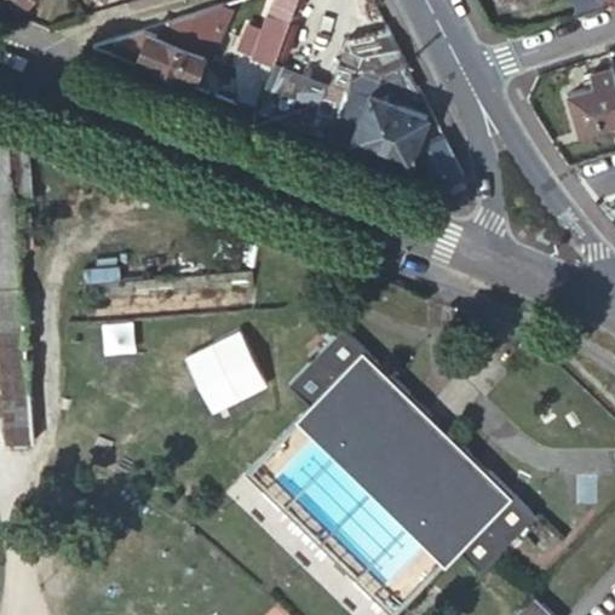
[(298,0),(272,0),(251,58),(272,68),(298,0)]
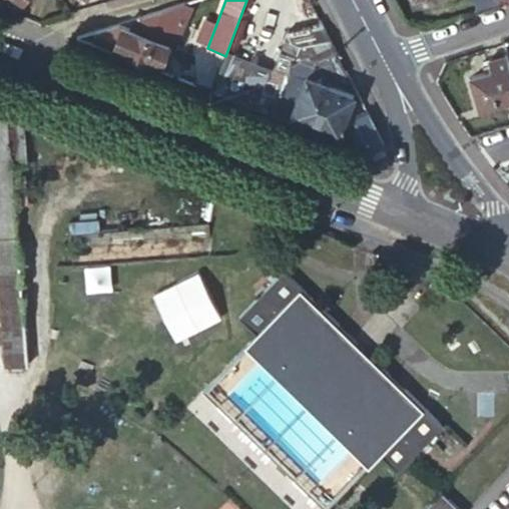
[(483,0),(487,8),(496,5),(493,0),(483,0)]
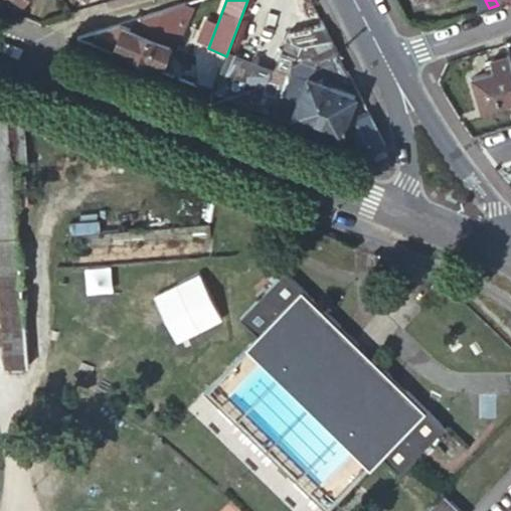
[(186,7),(178,26),(185,28),(194,4),(186,7)]
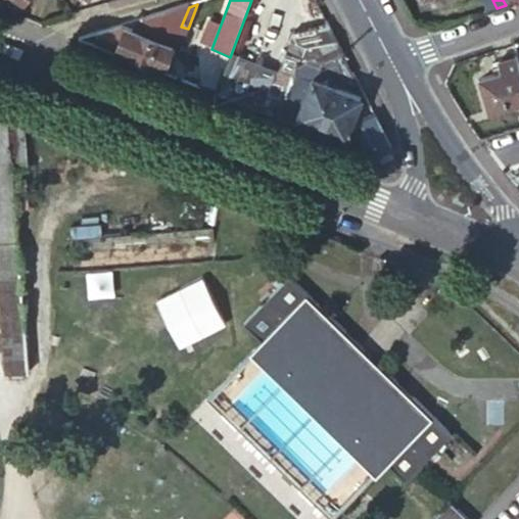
[(181,27),(189,7),(157,17),(170,21),(181,27)]
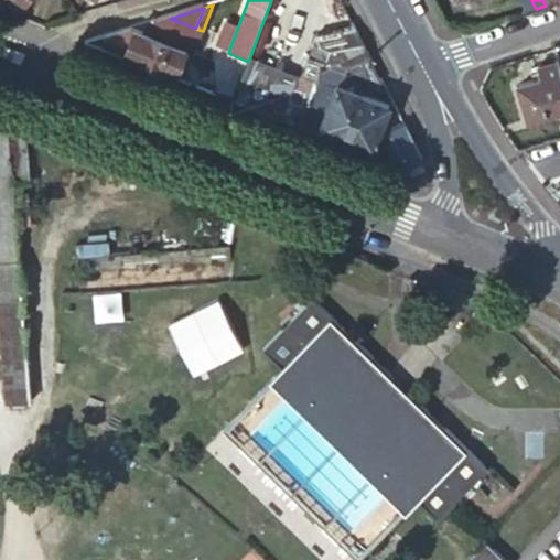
[(183,23),(170,19),(150,25),(144,38),(172,49),(183,23)]
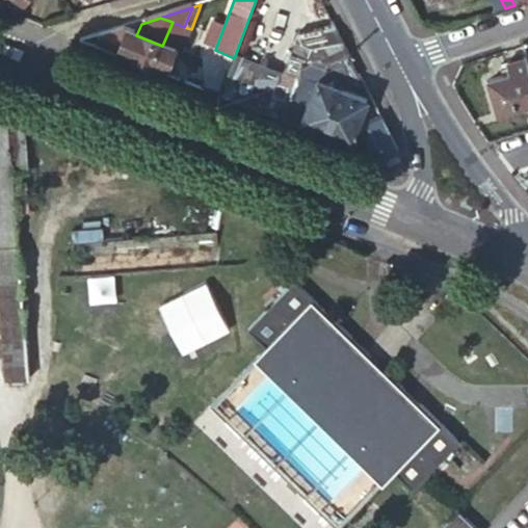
[(184,27),(173,22),(162,46),(175,51),(182,54),(191,29),(184,27)]
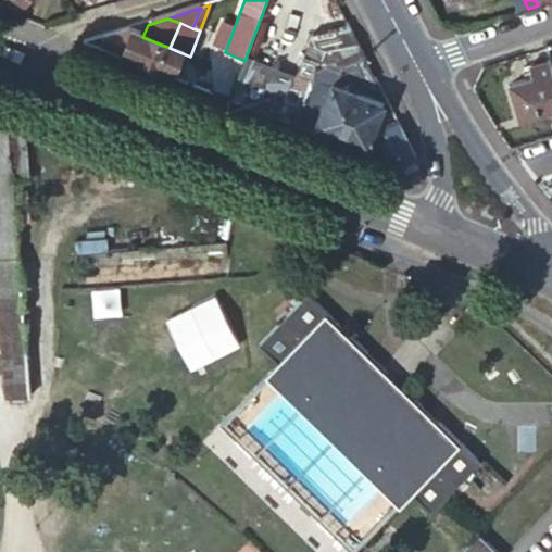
[(128,32),(121,34),(114,49),(125,52),(124,54),(140,60),(137,64),(155,72),(158,67),(174,74),(175,73),(183,53),(170,48),(142,37),(128,32)]
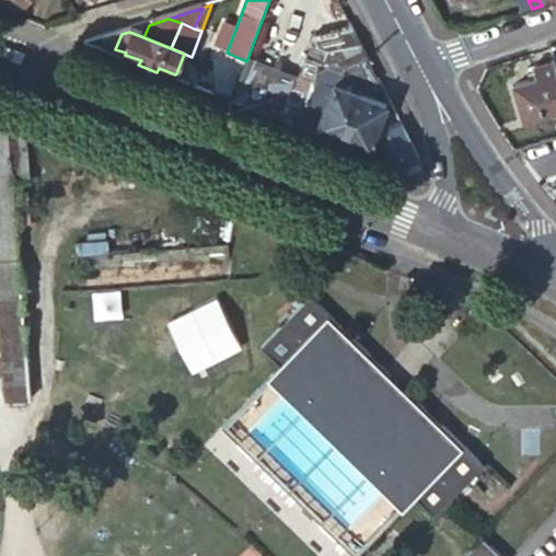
[(366,60),(352,34),(312,44),(296,82),(246,61),(231,104),(298,130),(322,62),(344,71),(366,60)]
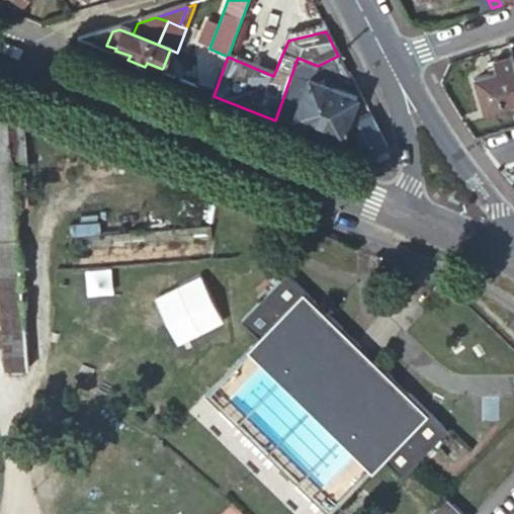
[(170,50),(163,68),(170,70),(177,53),(170,50)]
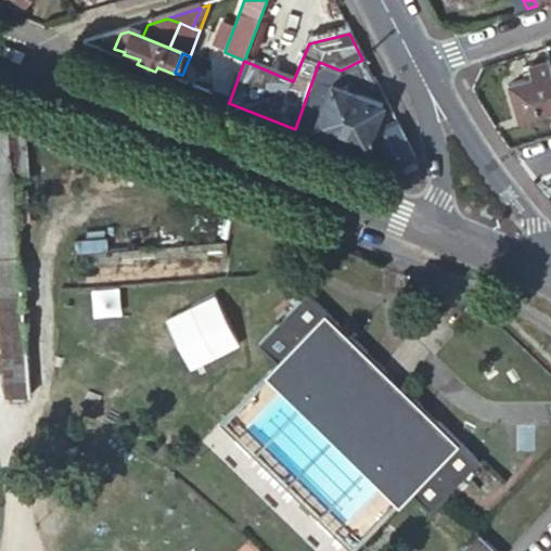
[(374,84),(362,60),(341,71),(319,62),(295,129),(314,136),(316,127),(366,146),(381,106),(374,84)]
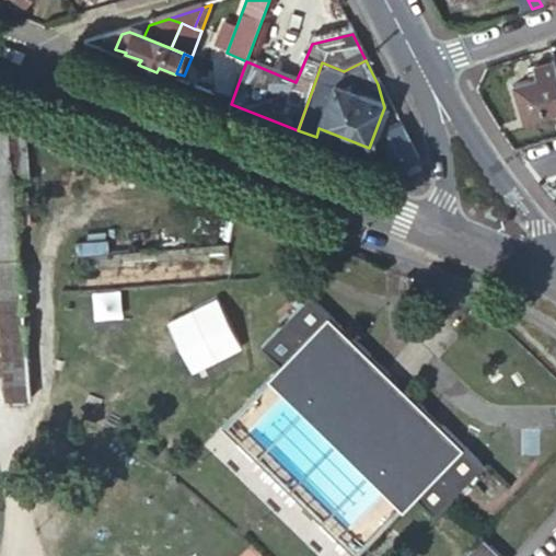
[(555,88),(555,87),(547,62),(529,68),(530,74),(524,77),(525,81),(511,87),(522,122),(555,109),(555,88)]
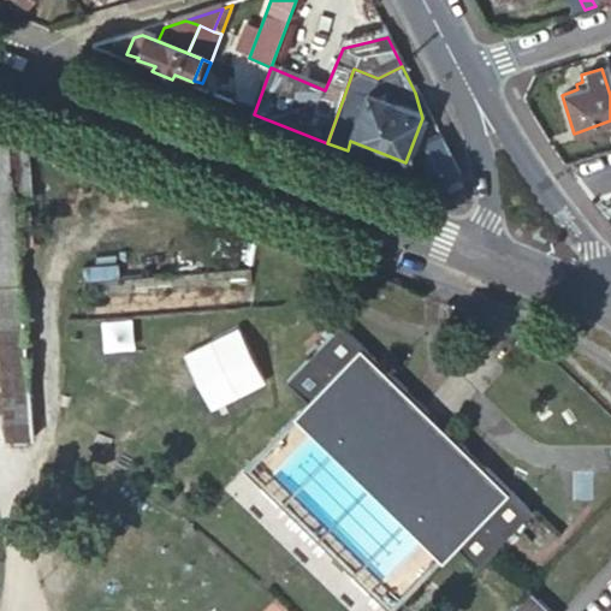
[(22,142),(0,134),(0,428),(1,444),(29,442),(9,201),(27,200),(22,142)]
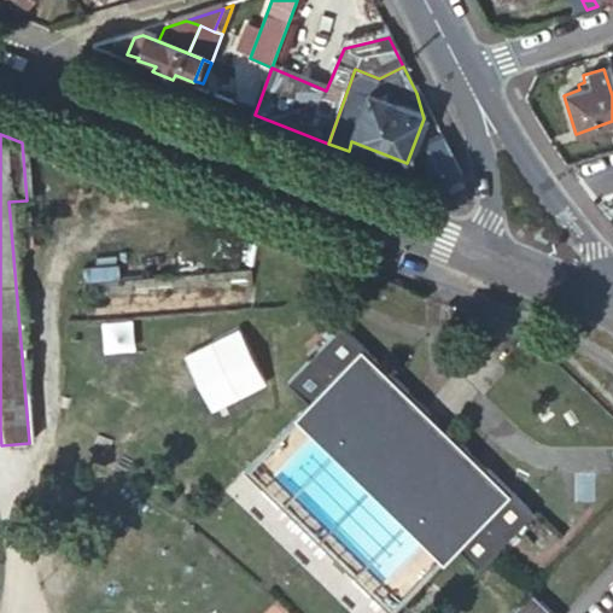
[(461,179),(439,138),(428,142),(424,152),(424,181),(444,190),(448,187),(461,179)]
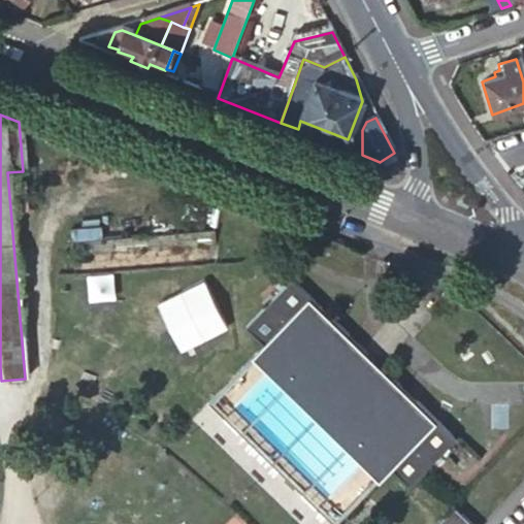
[(69,242),(71,276),(214,270),(211,237),(69,242)]
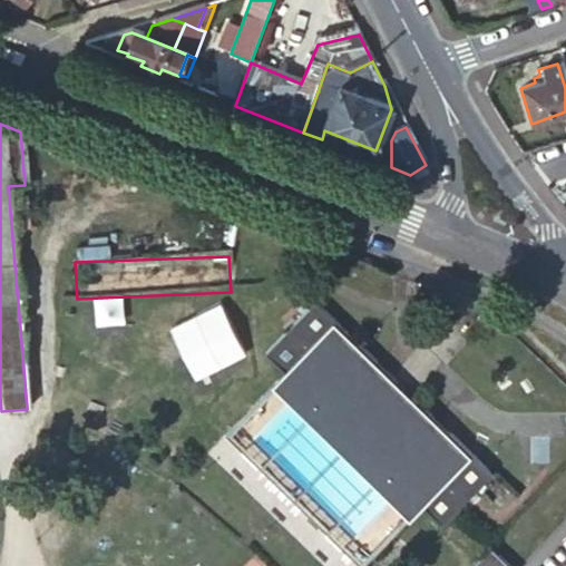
[(488,476),(311,302),(261,355),(281,374),(220,437),(353,565),(362,565),(418,507),(438,527),(488,476)]
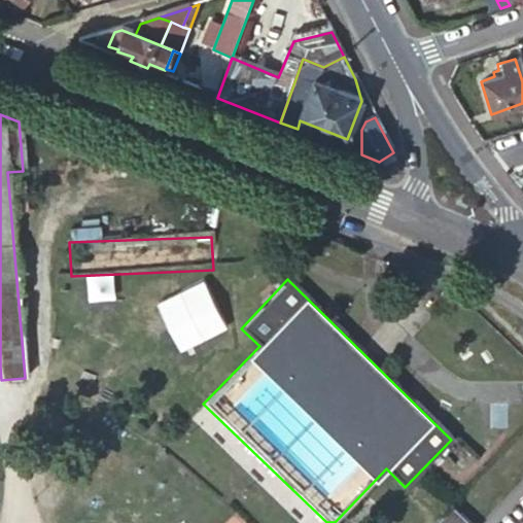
[(466,522),(452,508),(437,522),(466,522)]
